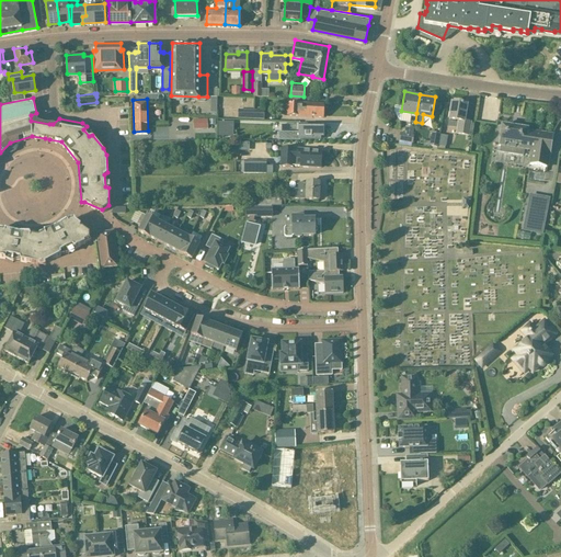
[(472,118),(465,116),(467,102),(451,99),(449,116),(458,117),(456,131),(469,133),(469,132),(472,133),(474,120),(472,120),(472,118)]
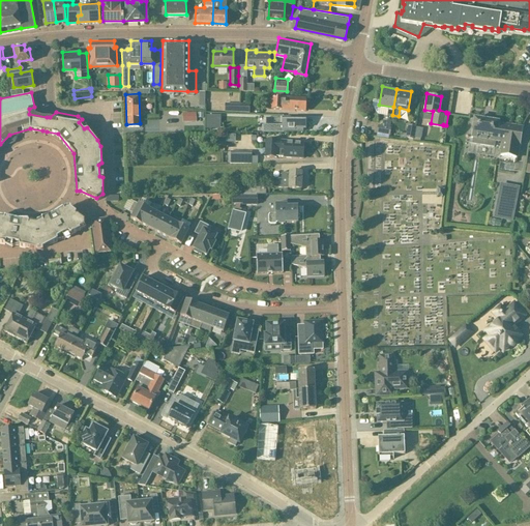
[(271,107),(282,108),(305,109),(305,95),(282,94),(272,94),(271,107)]
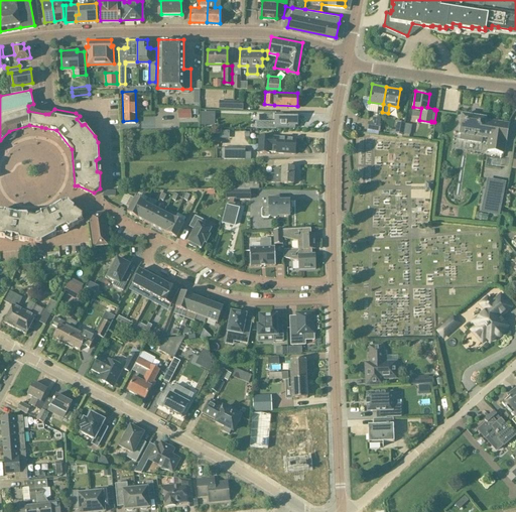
[(220,97),(219,106),(243,107),(244,98),(220,97)]
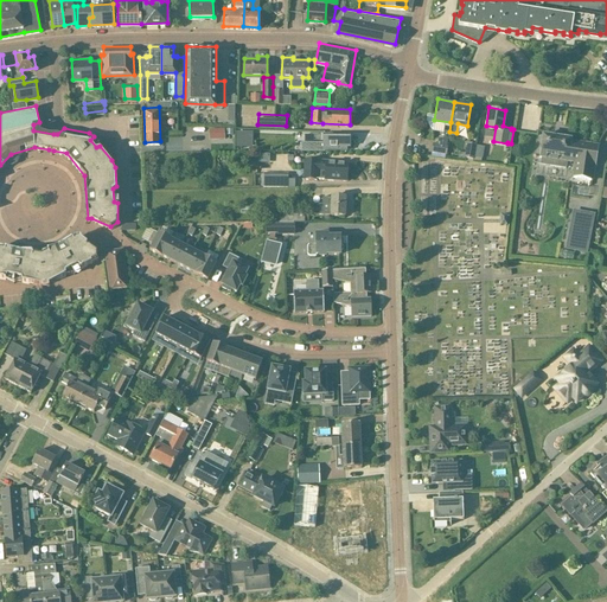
[(225,126),(213,127),(213,138),(225,136),(225,126)]
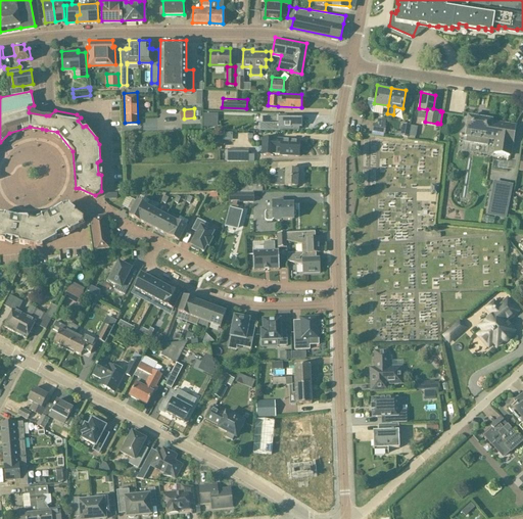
[(204,111),(204,124),(217,124),(217,111),(204,111)]
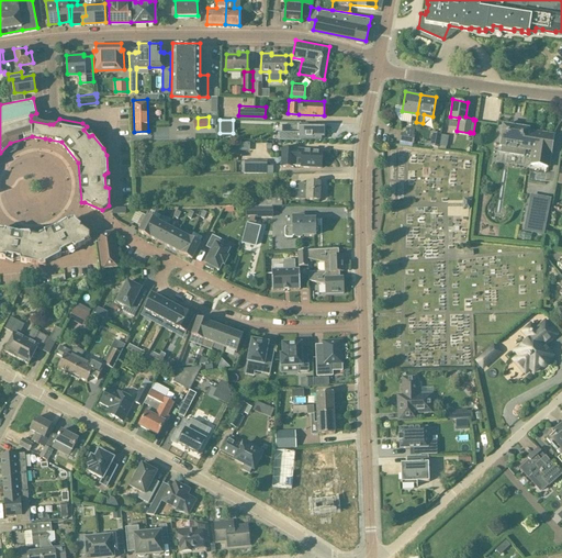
[(301,130),(279,130),(279,138),(319,138),(319,133),(323,133),(323,125),(321,125),(321,122),(301,122),(301,130)]
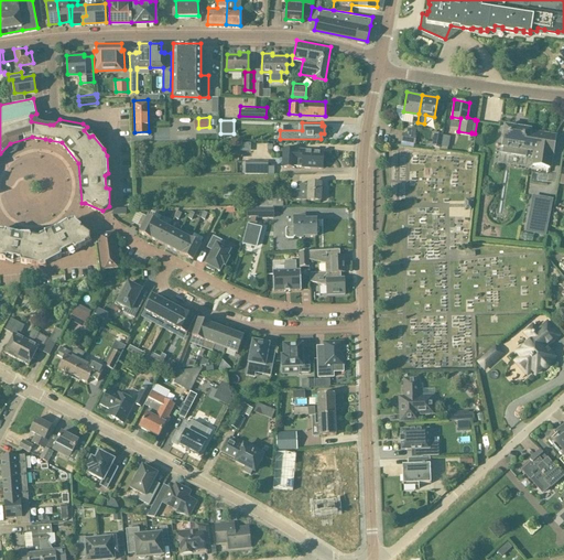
[(531,161),(551,163),(556,132),(530,128),(530,127),(505,122),(502,137),(501,143),(503,143),(502,150),(525,152),(527,148),(532,148),(531,161)]
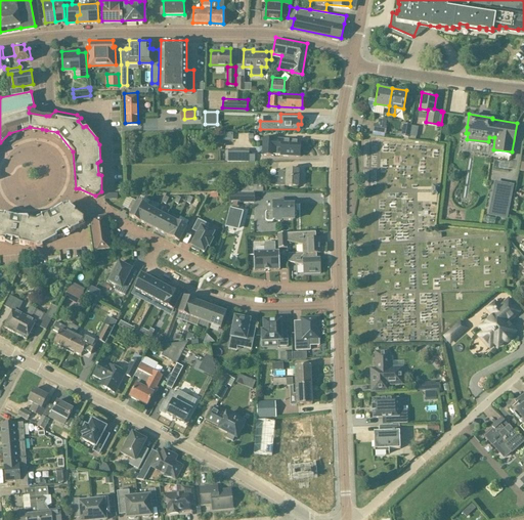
[(385,133),(385,131),(387,123),(386,122),(387,116),(379,115),(378,121),(374,121),(373,129),(379,130),(379,132),(385,133)]
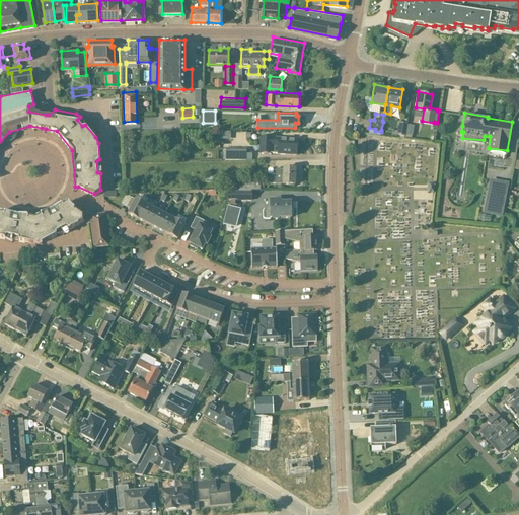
[(398,134),(405,135),(408,122),(408,120),(399,119),(397,132),(398,132),(398,134)]
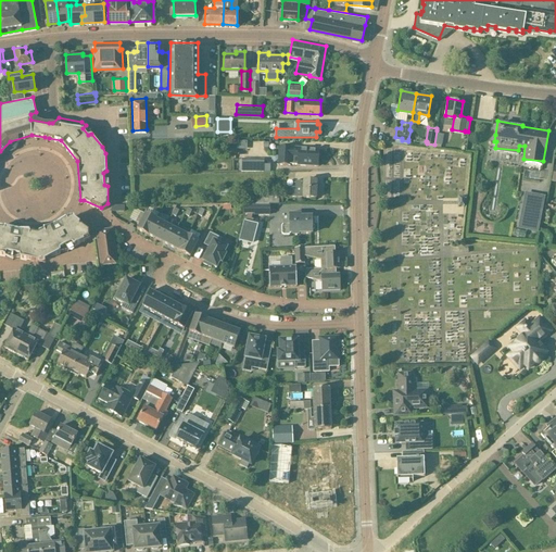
[(444,132),(437,130),(434,145),(441,146),(442,141),(444,132)]
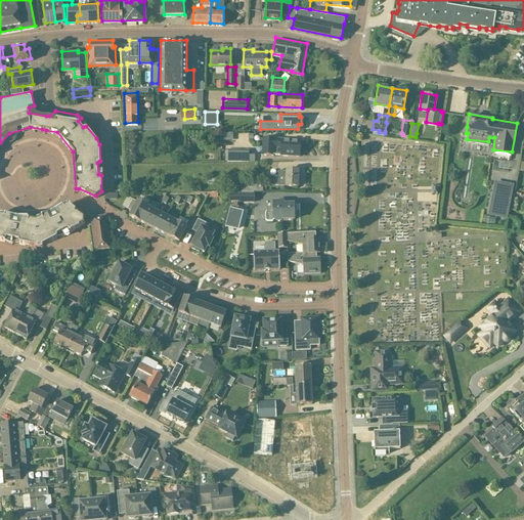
[(275,136),(275,135),(263,135),(262,153),(273,154),(273,153),(280,153),(300,154),(300,138),(292,138),(292,137),(275,136)]
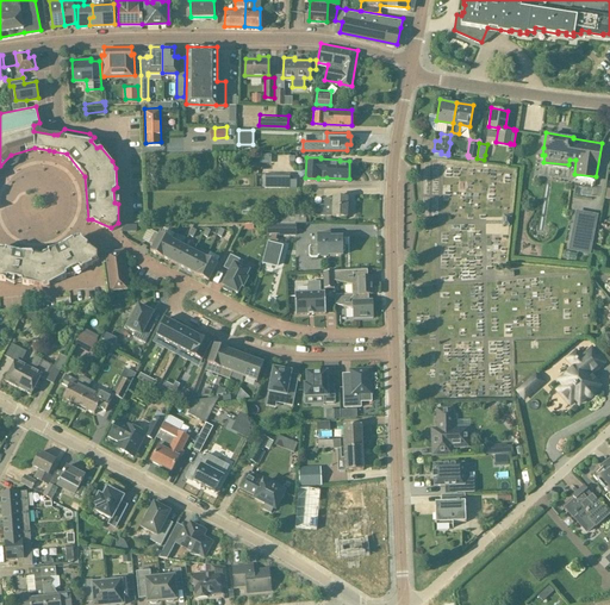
[(266,185),(290,185),(290,170),(266,170),(266,185)]
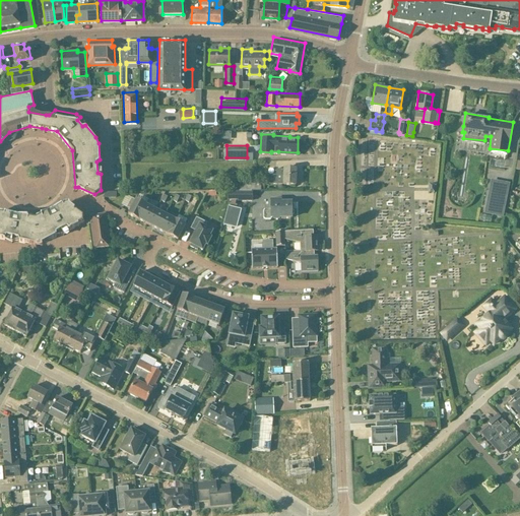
[(489,150),(490,164),(500,163),(500,150),(489,150)]
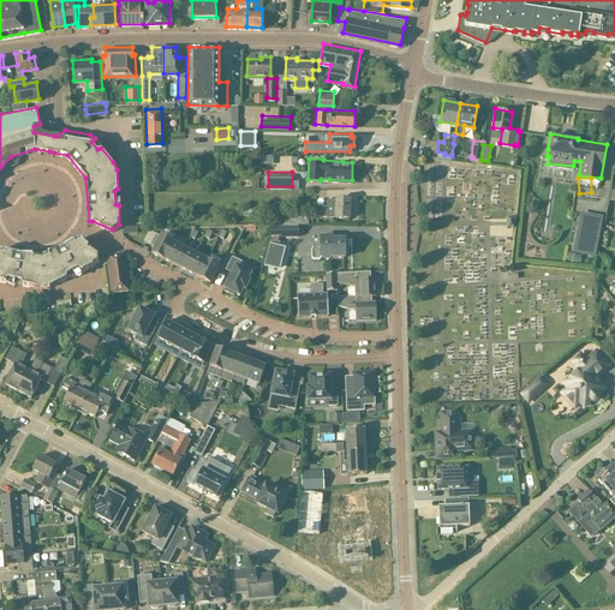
[(317,213),(335,214),(335,215),(350,216),(351,196),(336,196),(336,197),(327,196),(326,203),(318,202),(317,213)]
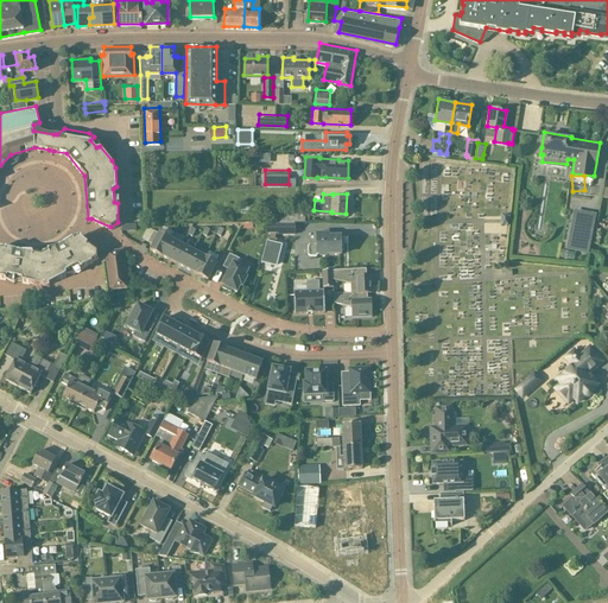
[(594,223),(571,219),(569,232),(580,234),(577,248),(588,251),(594,223)]
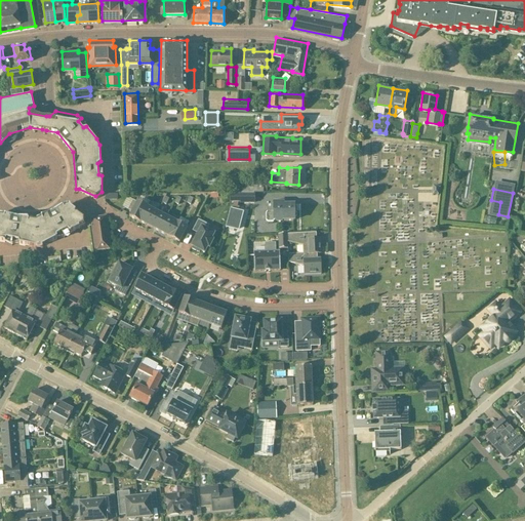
[(229,191),(230,200),(255,199),(255,190),(229,191)]
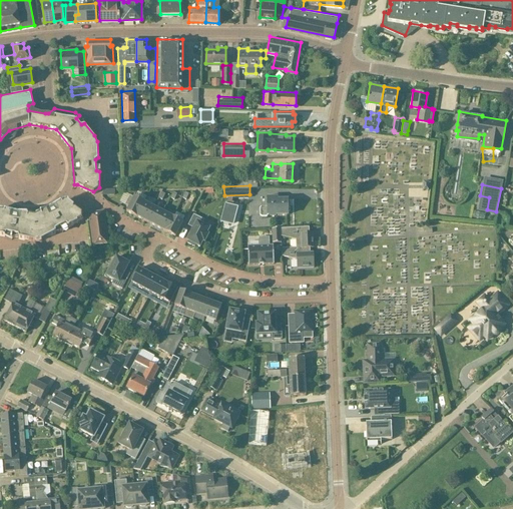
[(126,208),(136,213),(144,199),(134,193),(133,194),(129,192),(125,201),(129,203),(127,207),(126,208)]
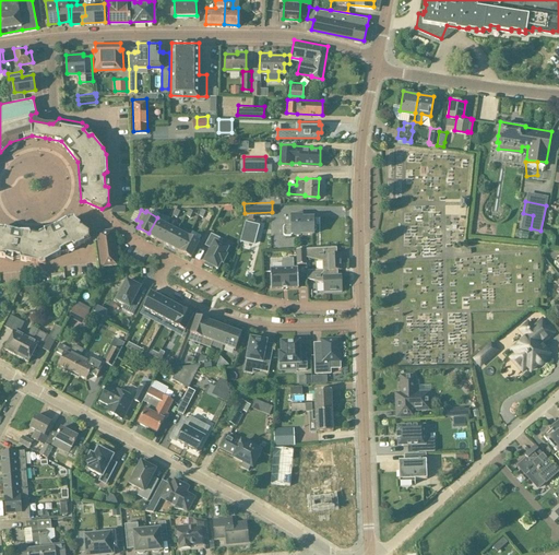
[(316,224),(313,222),(313,215),(302,215),(302,213),(285,213),(285,222),(283,224),(283,232),(285,234),(292,234),(293,232),(313,232),(313,229),(316,228),(316,224)]
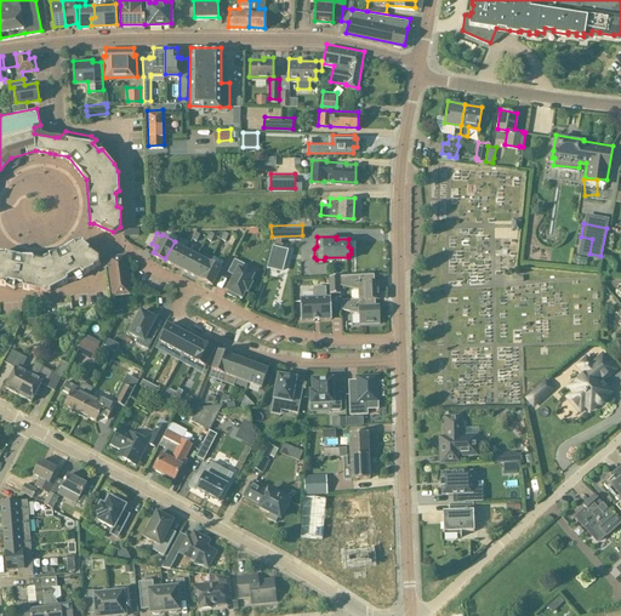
[(83,272),(101,263),(100,255),(83,243),(81,238),(41,258),(0,250),(0,281),(6,283),(9,279),(22,281),(23,286),(41,289),(50,287),(67,279),(67,275),(80,269),(83,272)]
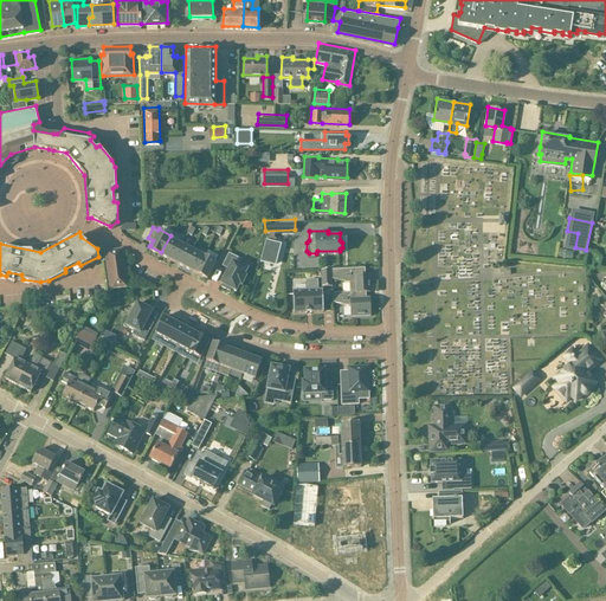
[(173,258),(181,241),(171,236),(161,252),(162,253),(162,252),(173,258)]
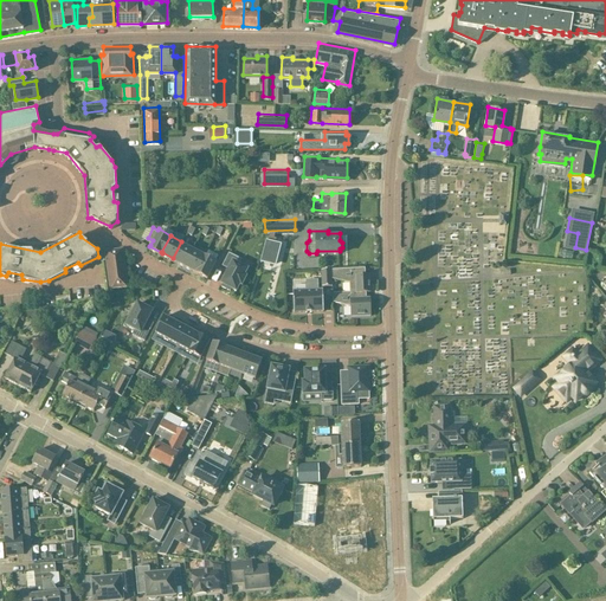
[(266,237),(262,259),(276,263),(281,240),(266,237)]
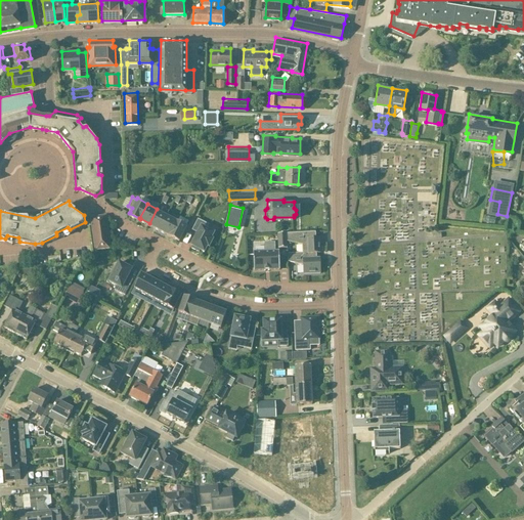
[(160,228),(167,214),(157,209),(149,223),(160,228)]
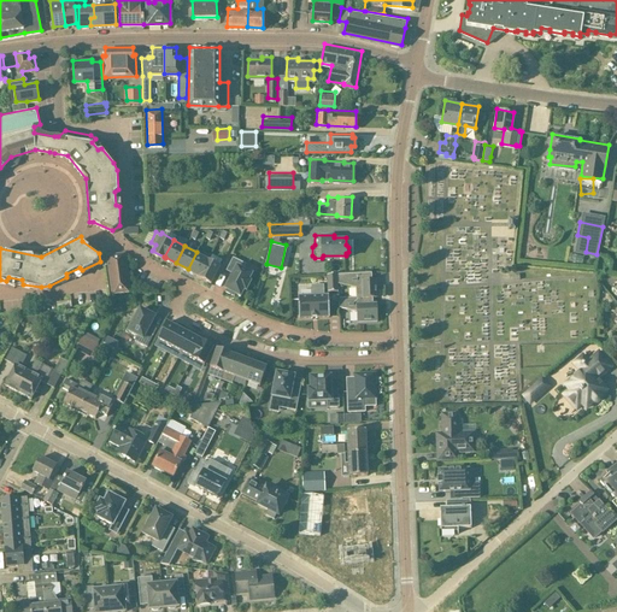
[(107,256),(109,266),(111,293),(130,289),(125,249),(106,252),(107,256)]
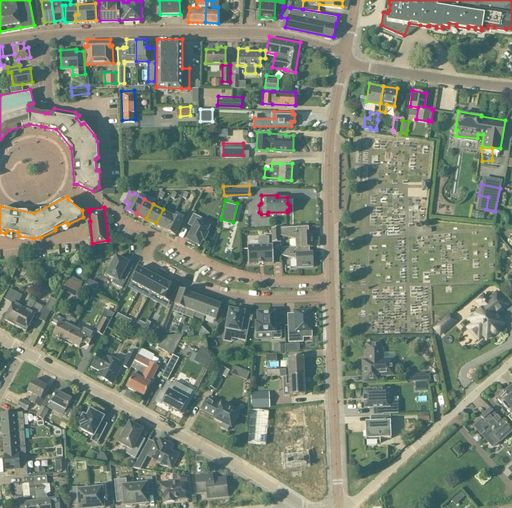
[(165,229),(173,214),(172,213),(163,209),(156,223),(165,228),(164,228),(165,229)]
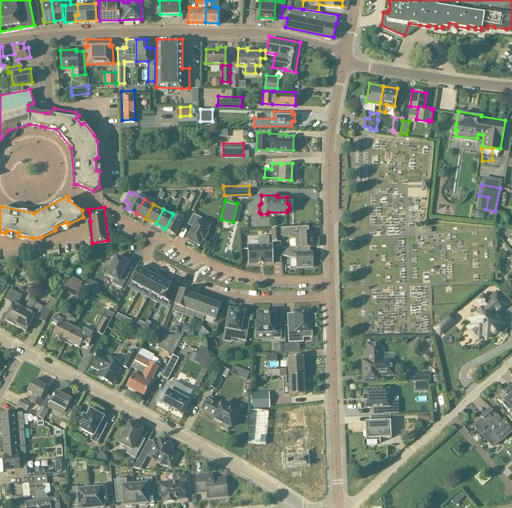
[(193,224),(187,237),(188,238),(187,239),(194,243),(195,241),(199,243),(202,238),(204,239),(208,231),(206,230),(209,225),(201,221),(204,216),(193,211),(188,222),(193,224)]
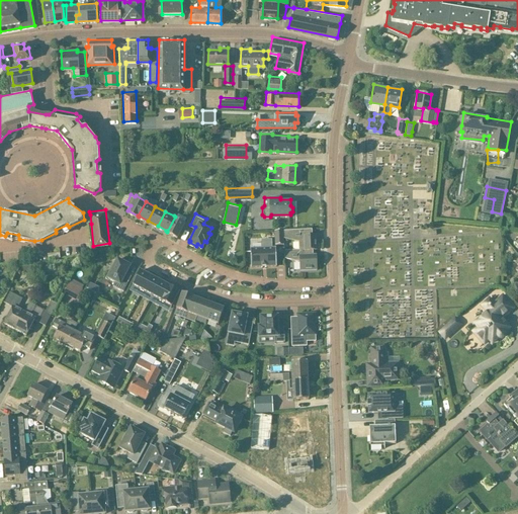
[(177,236),(185,222),(175,217),(167,232),(177,236)]
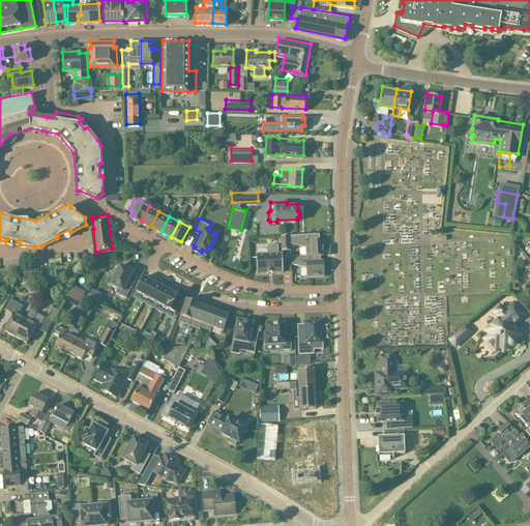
[(319,232),(290,233),(290,241),(305,244),(306,254),(323,253),(322,238),(319,238),(319,232)]
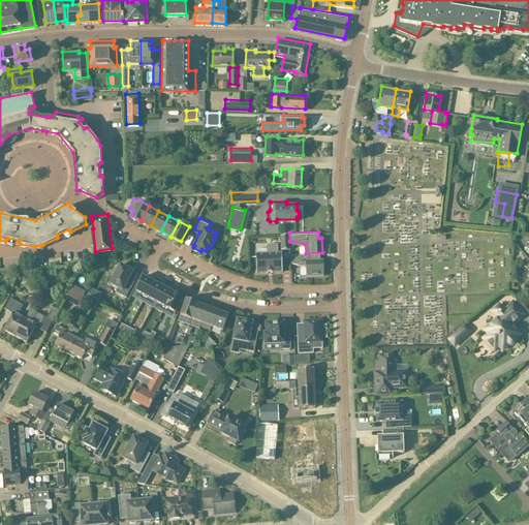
[(289,241),(289,233),(280,234),(281,248),(290,247),(289,241)]
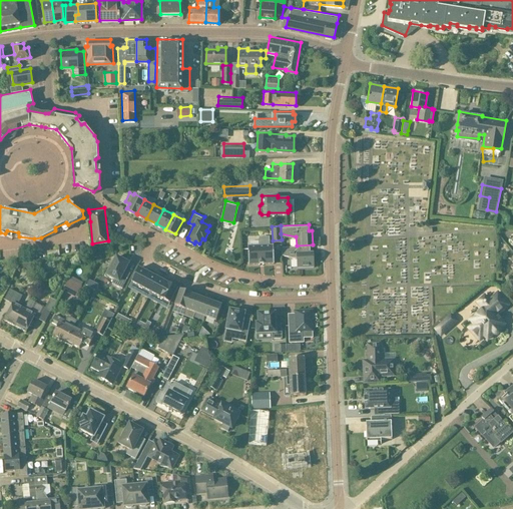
[(260,243),(247,243),(248,262),(274,261),(274,242),(269,243),(269,234),(260,235),(260,243)]
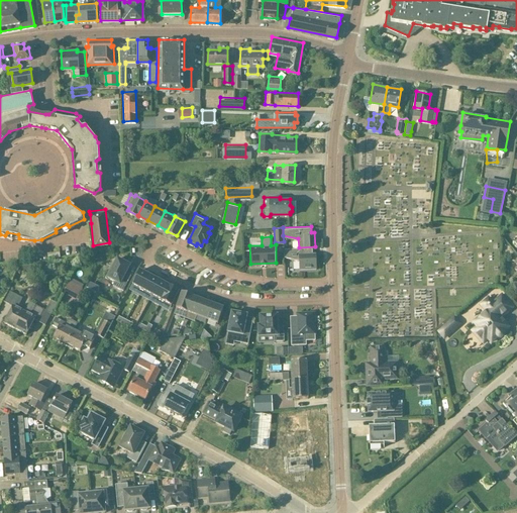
[(312,246),(284,247),(284,255),(299,259),(299,268),(316,267),(315,252),(312,252),(312,246)]
